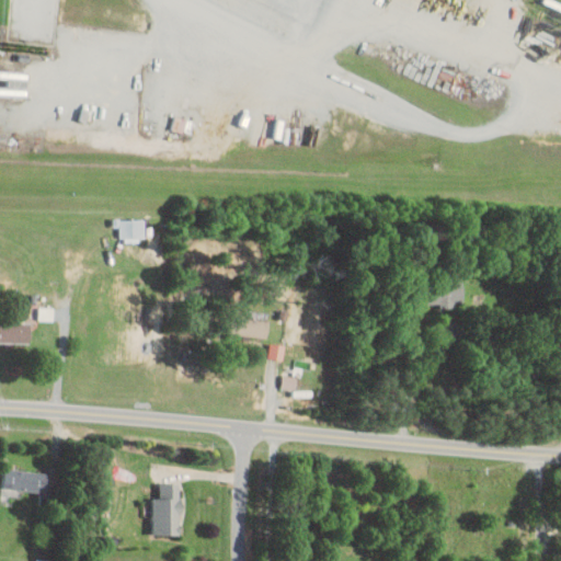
[(0,0),(0,21),(10,22),(10,0),(0,0)]
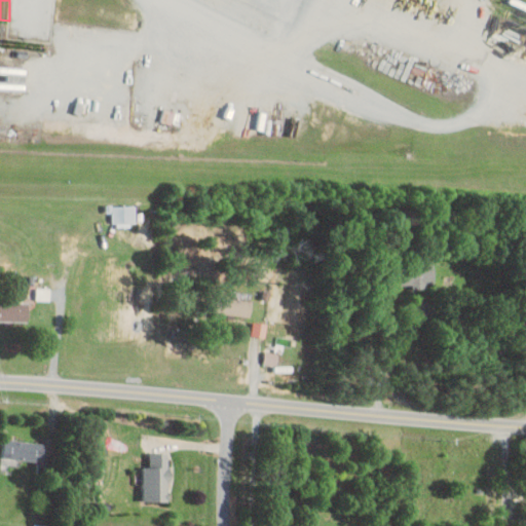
[(161,120),(178,125),(182,112),(165,108),(161,120)]
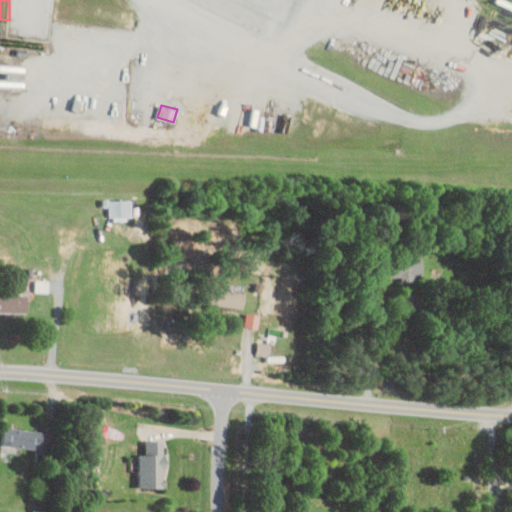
[(133,199),(104,200),(104,207),(110,206),(110,216),(133,216),(133,199)]
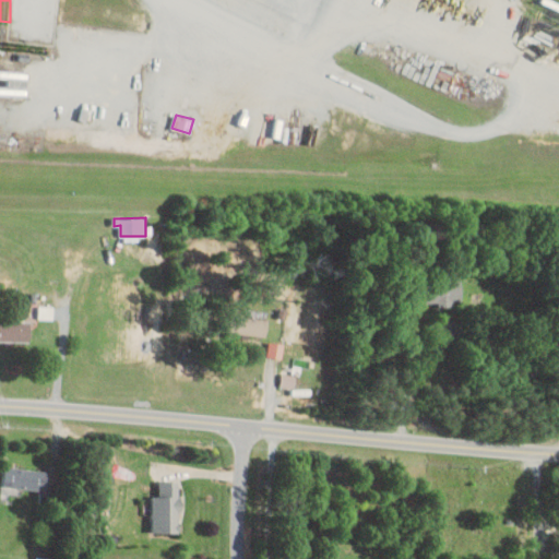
[(55,319),(55,306),(40,306),(40,319),(55,319)]
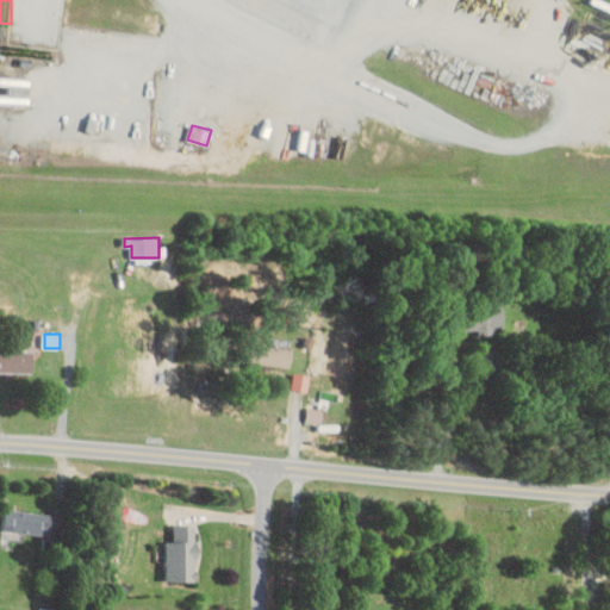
[(292,366),(293,347),(256,346),(255,363),(292,366)]
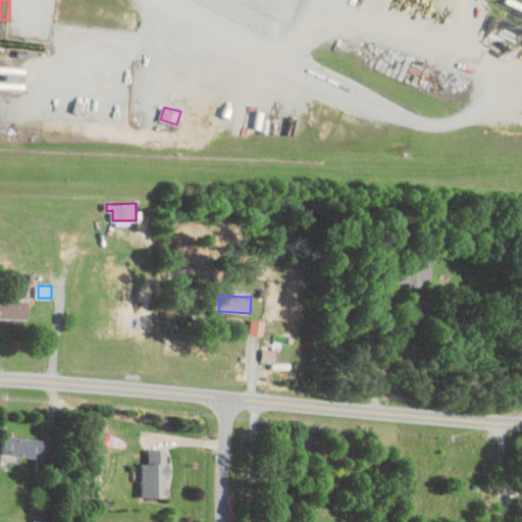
[(0,317),(30,318),(30,300),(0,300),(0,317)]
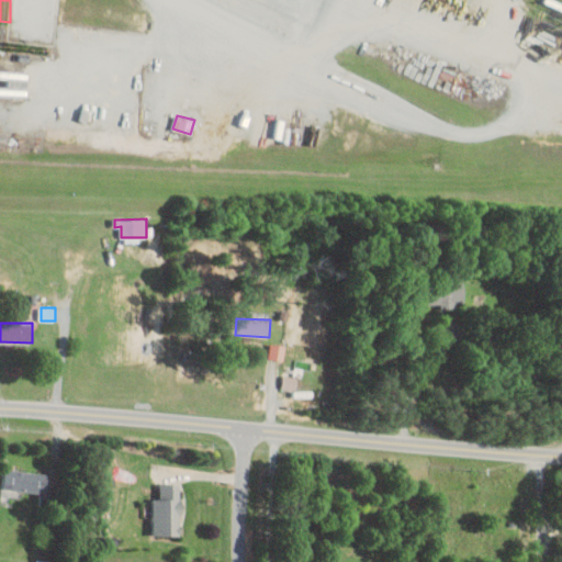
[(269,358),(285,360),(287,345),(271,343),(269,358)]
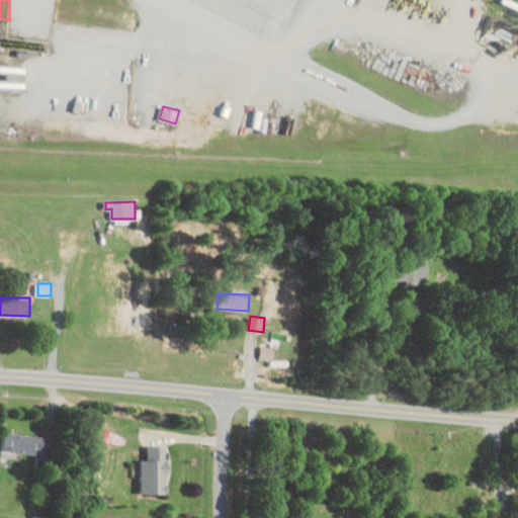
[(274,358),(275,347),(261,346),(260,357),(274,358)]
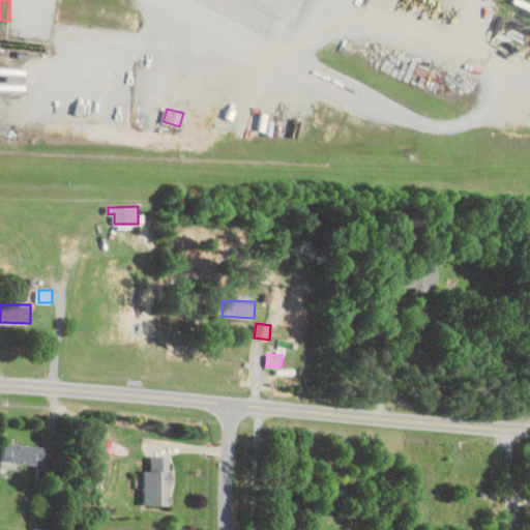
[(45,463),(46,444),(4,443),(4,462),(45,463)]
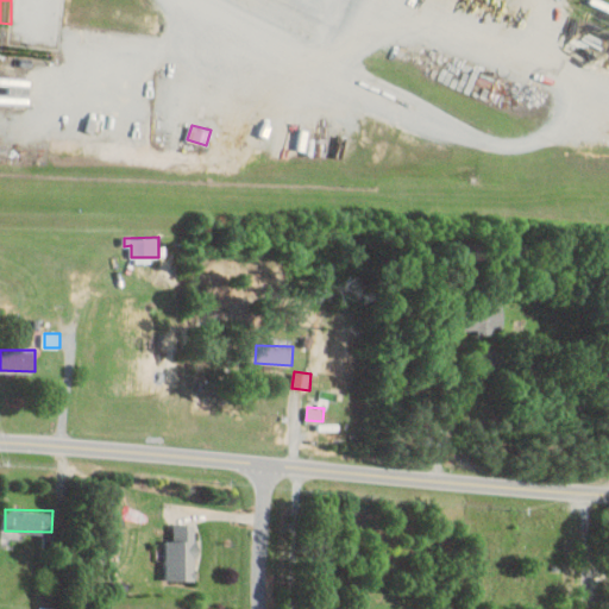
[(167,579),(196,579),(198,523),(175,523),(174,539),(167,539),(167,579)]
